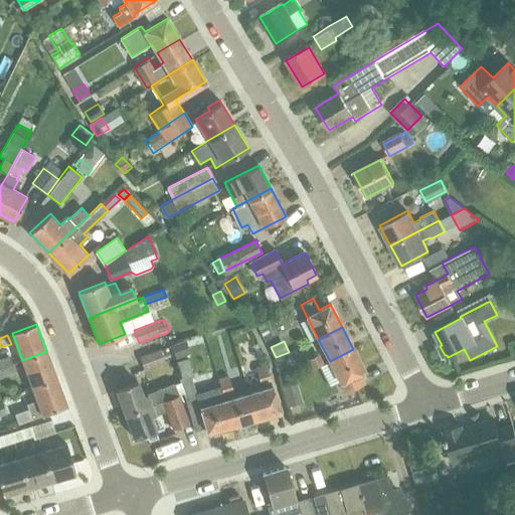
[(183,342),(173,345),(177,358),(187,355),(183,342)]
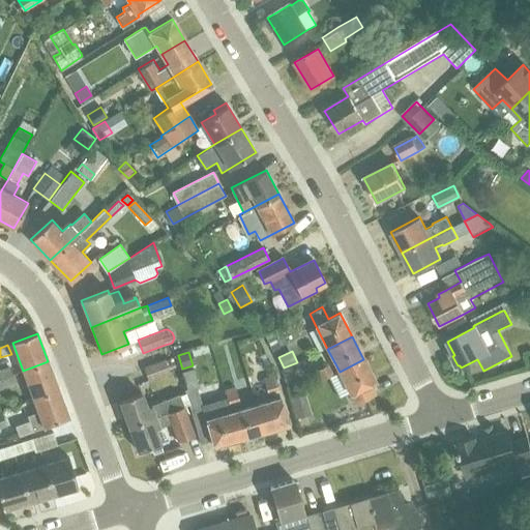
[(178,371),(174,358),(145,369),(149,381),(178,371)]
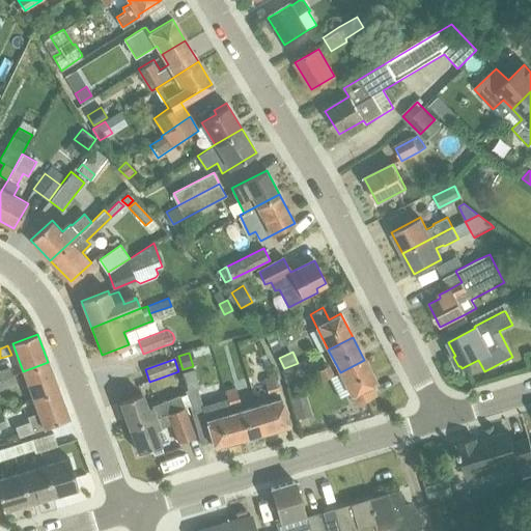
[(364,360),(340,372),(357,407),(370,399),(378,395),(372,385),(375,383),(364,360)]
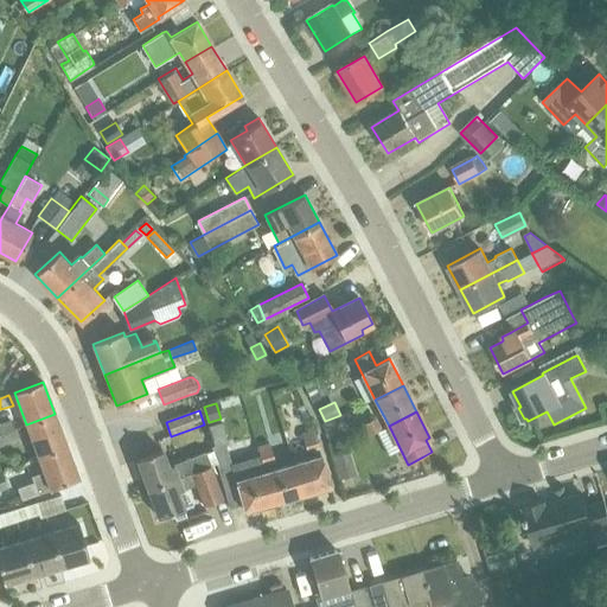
[(55,414),(26,425),(38,455),(66,445),(55,414)]
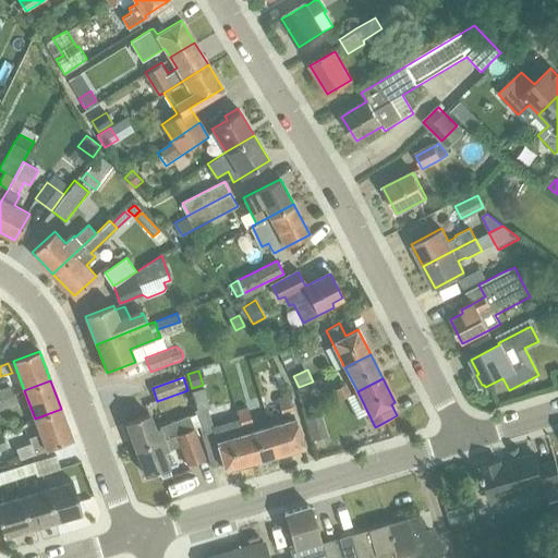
[(348,383),(331,391),(337,401),(353,393),(348,383)]
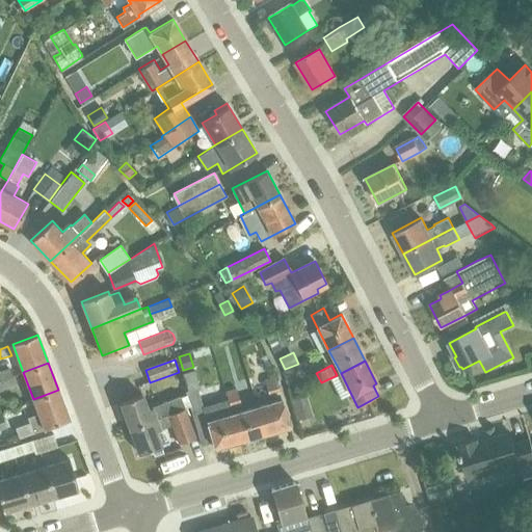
[(10,368),(0,371),(0,377),(1,380),(12,376),(10,368)]
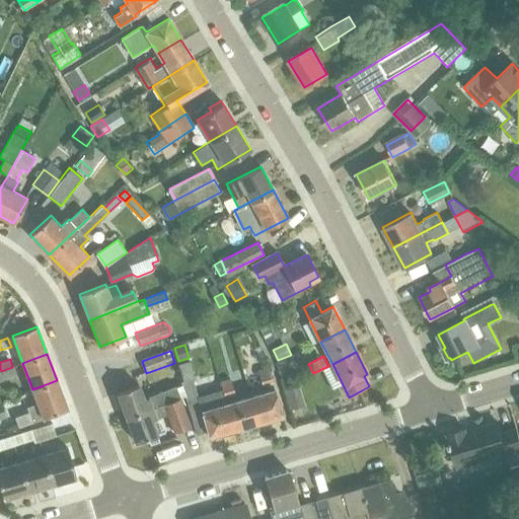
[(273,380),(269,366),(257,370),(263,383),(273,380)]
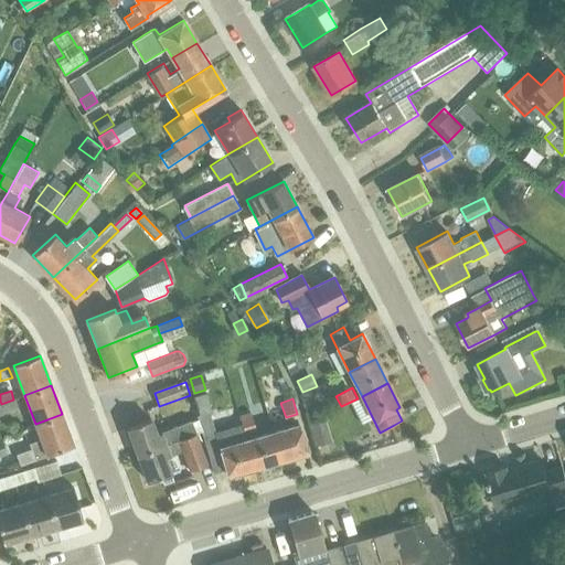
[(13,400),(1,404),(0,404),(0,414),(17,408),(13,400)]
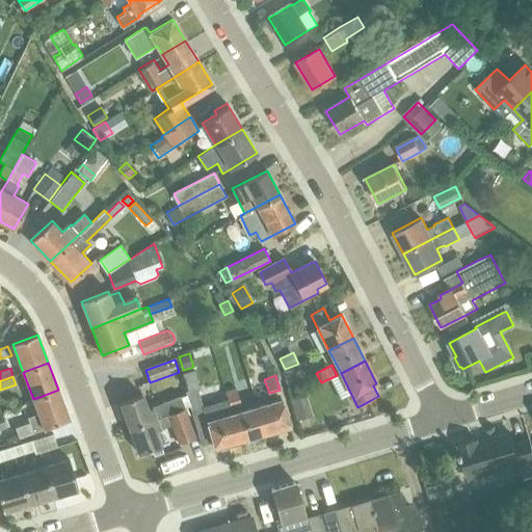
[(239,441),(231,415),(225,398),(204,404),(197,387),(185,391),(189,405),(195,423),(207,419),(215,448),(239,441)]
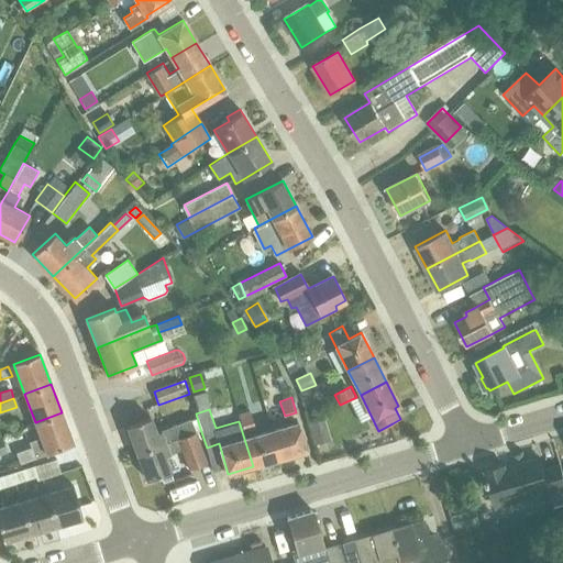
[(251,409),(240,414),(244,427),(255,423),(251,409)]
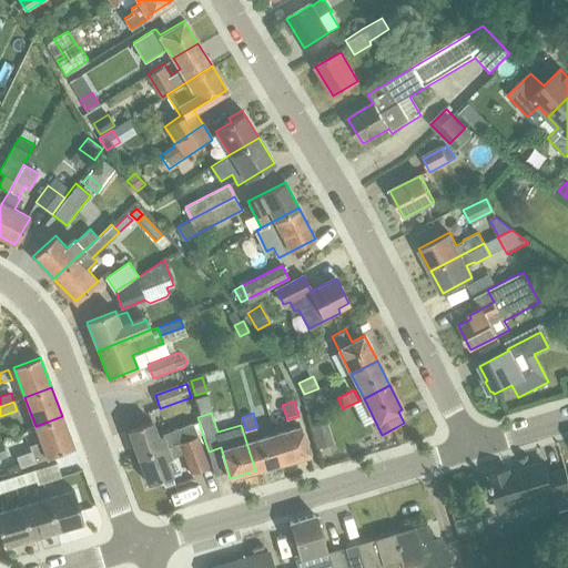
[(62,416),(36,426),(41,440),(31,444),(32,449),(17,455),(21,466),(73,447),(62,416)]
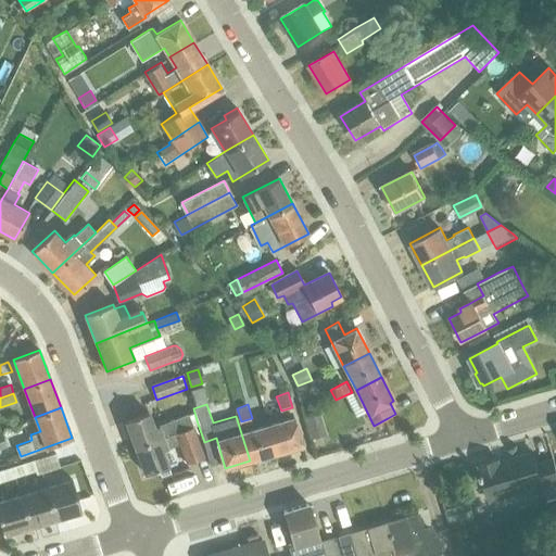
[(321,411),(307,415),(314,438),(328,433),(321,411)]
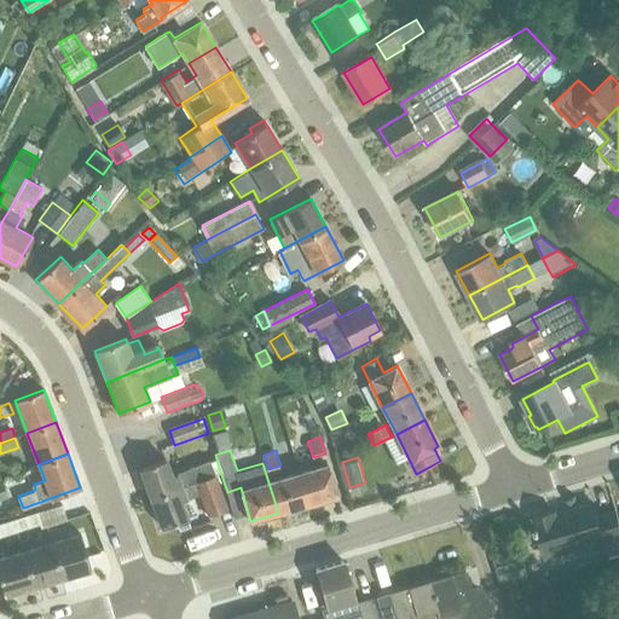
[(181,485),(201,478),(215,473),(212,463),(178,475),(177,473),(172,475),(166,460),(140,469),(150,497),(181,485)]
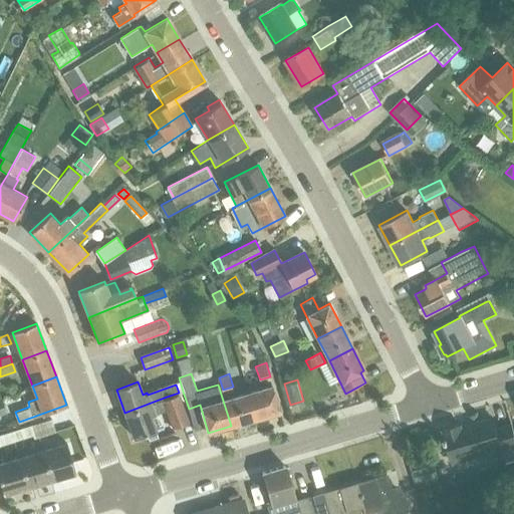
[(248,394),(256,419),(280,412),(272,387),(248,394)]
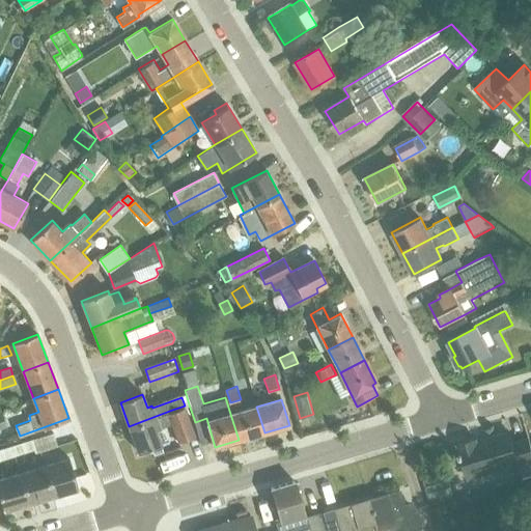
[(156,416),(129,426),(139,453),(151,448),(161,445),(156,429),(160,427),(173,422),(180,442),(195,437),(189,416),(185,406),(172,410),(156,416)]
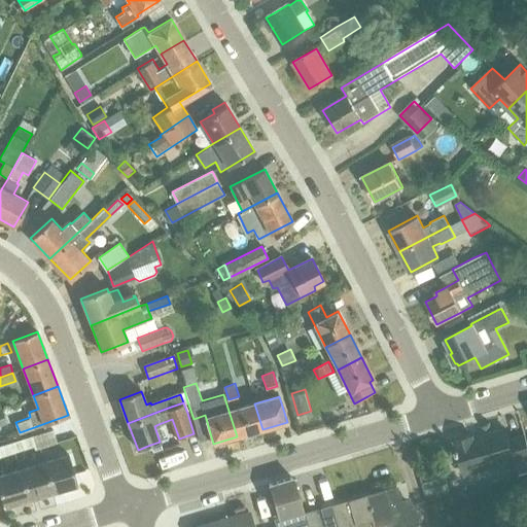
[(262,429),(254,403),(229,411),(237,436),(262,429)]
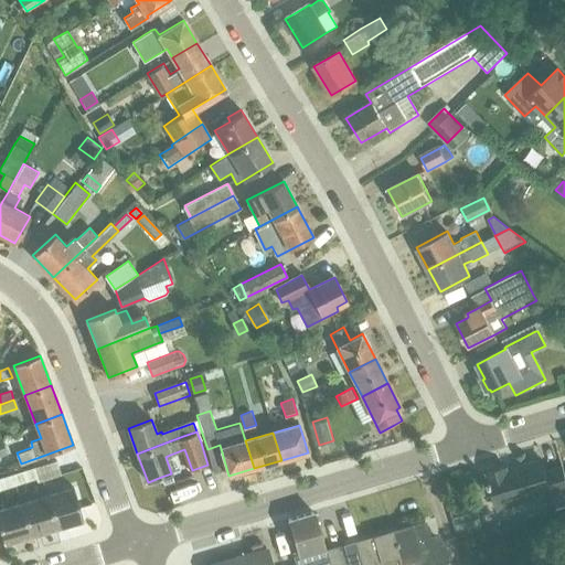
[(555,509),(564,505),(564,472),(563,466),(545,471),(542,459),(507,469),(507,468),(487,473),(498,509),(551,493),(555,509)]
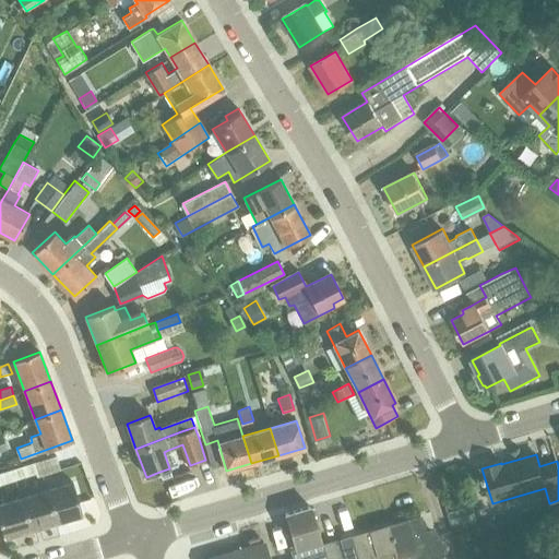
[(56,455),(34,462),(37,473),(38,476),(40,475),(42,475),(60,470),(60,467),(56,455)]
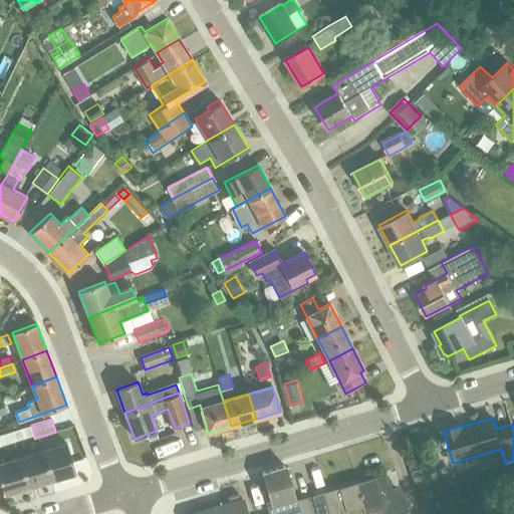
[(34,435),(31,425),(13,430),(16,440),(34,435)]
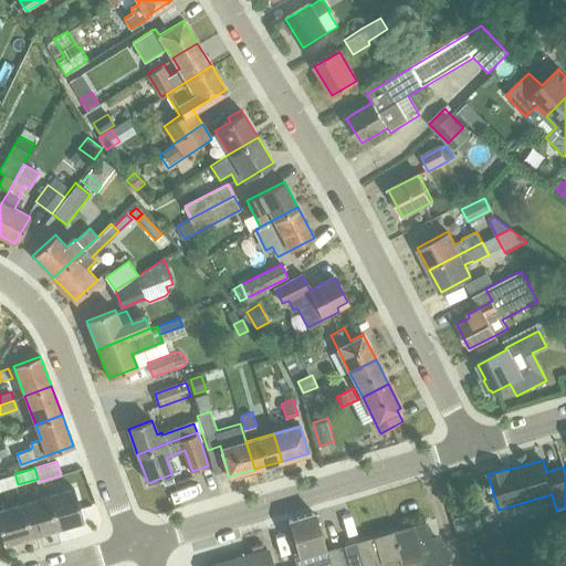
[(0,489),(18,484),(14,473),(0,478),(0,489)]
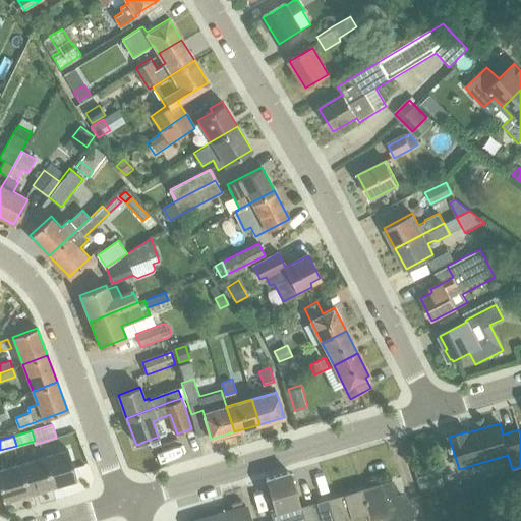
[(158,437),(149,440),(151,447),(161,444),(158,437)]
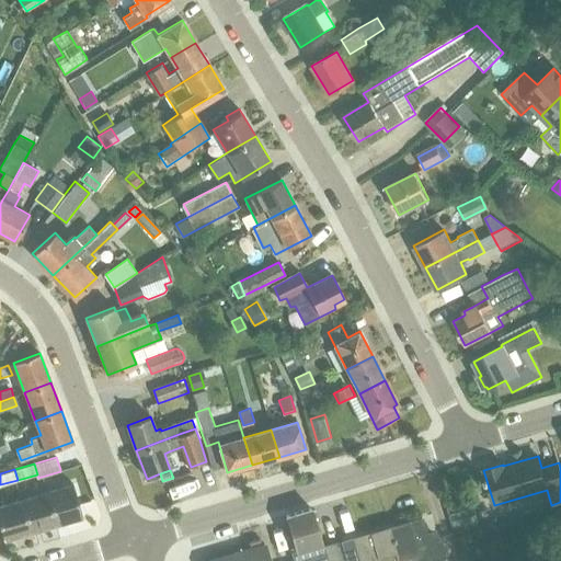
[(72,484),(46,492),(55,524),(81,515),(72,484)]
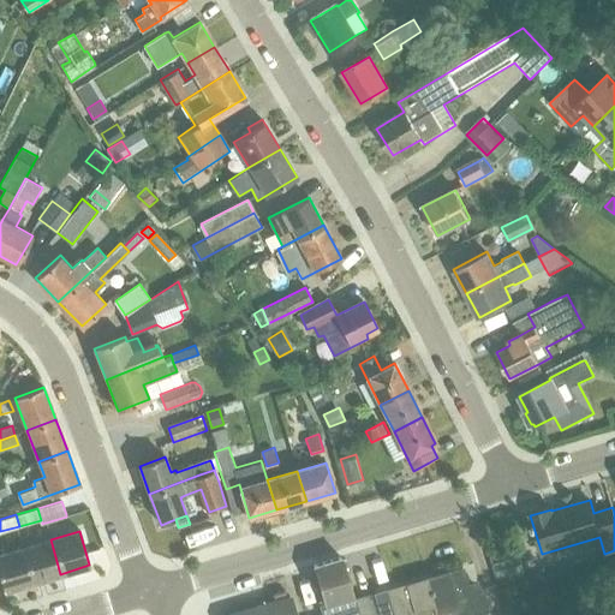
[(51,539),(22,548),(31,581),(60,573),(51,539)]
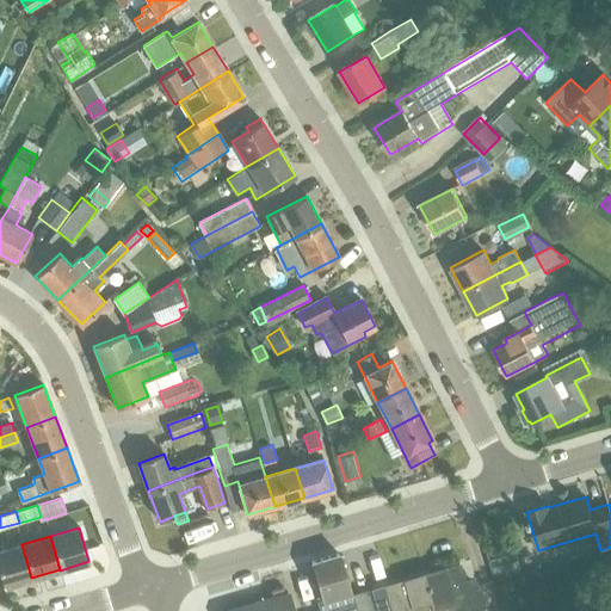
[(31,578),(22,544),(0,550),(0,576),(2,587),(31,578)]
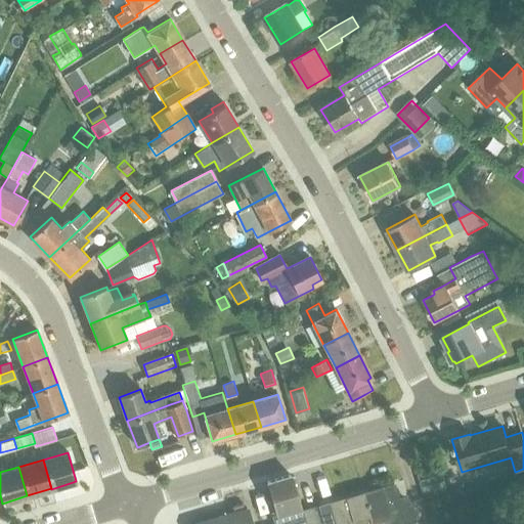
[(305,523),(302,512),(296,494),(291,476),(267,482),(276,515),(271,516),(273,523),(305,523)]
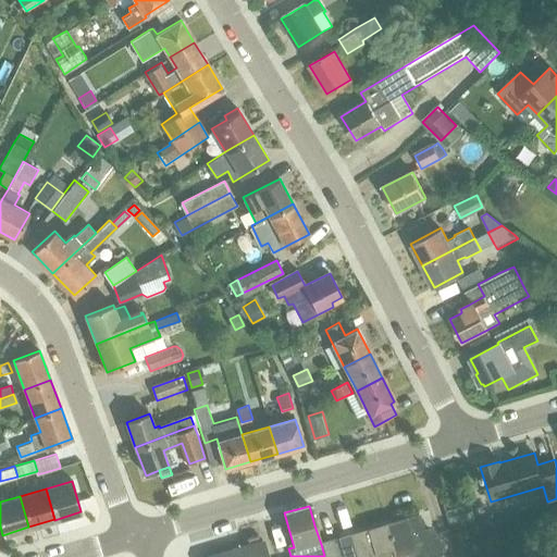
[(473,510),(448,518),(452,528),(477,520),(473,510)]
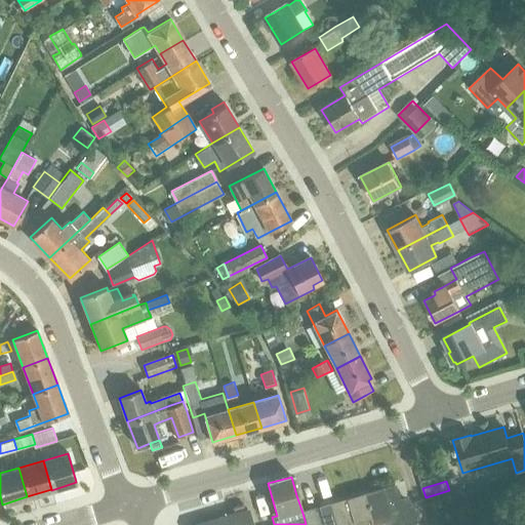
[(393,485),(364,493),(373,524),(387,521),(388,524),(415,524),(410,507),(407,508),(404,499),(398,501),(393,485)]
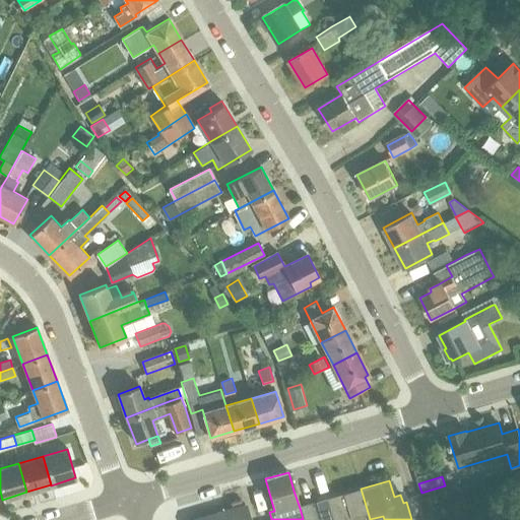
[(361,489),(327,500),(317,503),(322,519),(370,519),(361,489)]
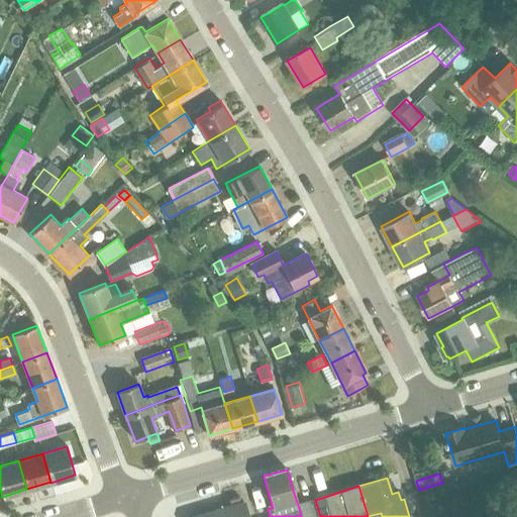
[(314,516),(310,501),(298,505),(301,516),(314,516)]
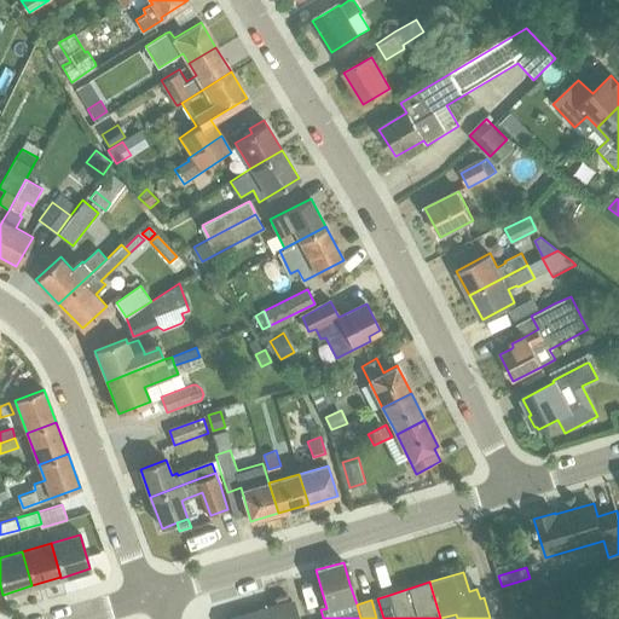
[(231,618),(298,618),(293,601),(242,617),(241,617),(231,618)]
